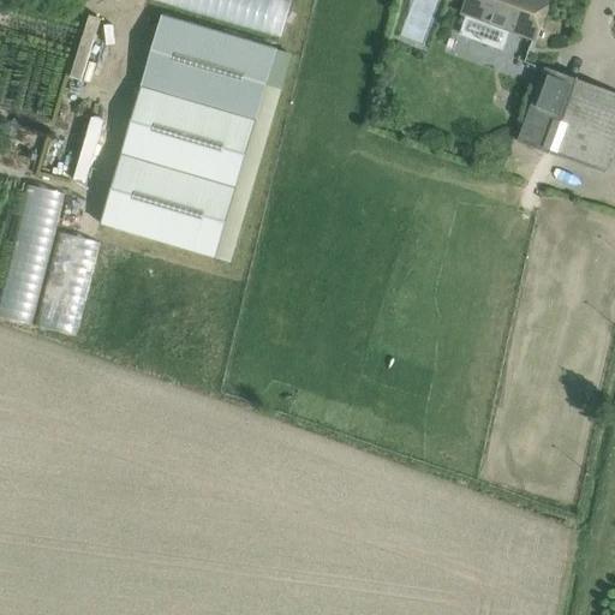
[(154,0),(280,36),(290,0),(154,0)]
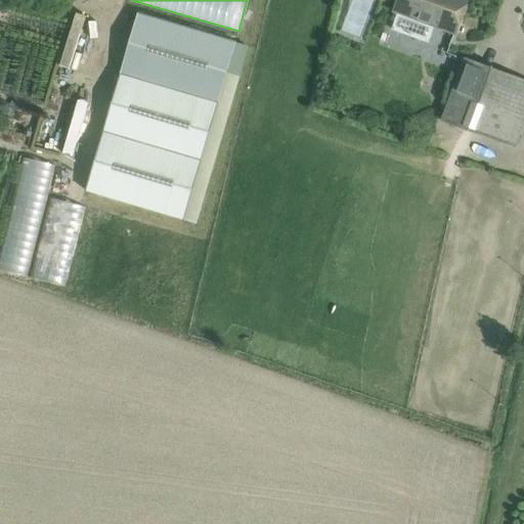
[(454,35),(467,0),(398,0),(394,12),(454,35)]
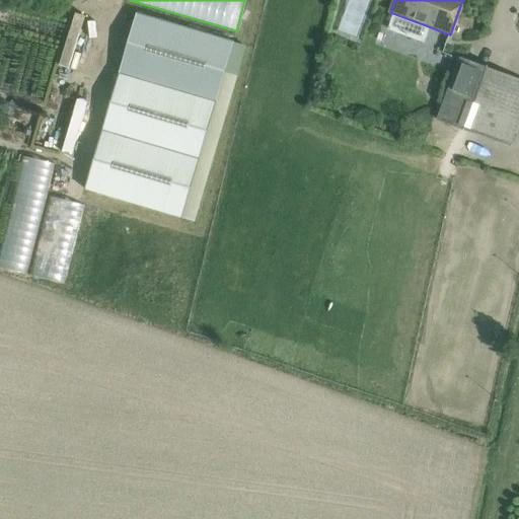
[(234,42),(137,13),(85,189),(182,217),(234,42)]
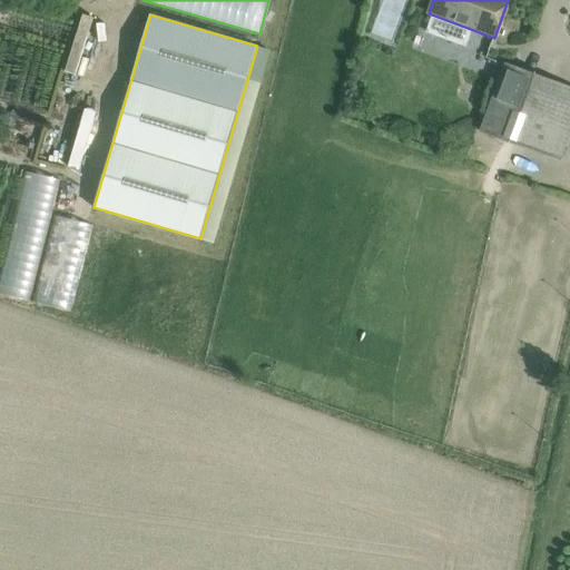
[(79,16),(65,70),(76,72),(89,19),(79,16)]
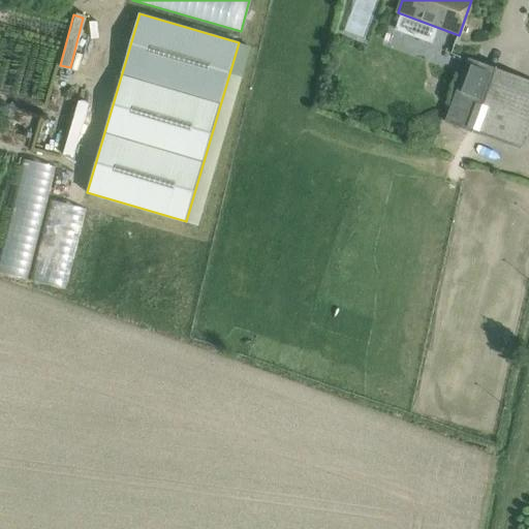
[(528,124),(528,81),(469,59),(445,124),(520,151),(528,124)]
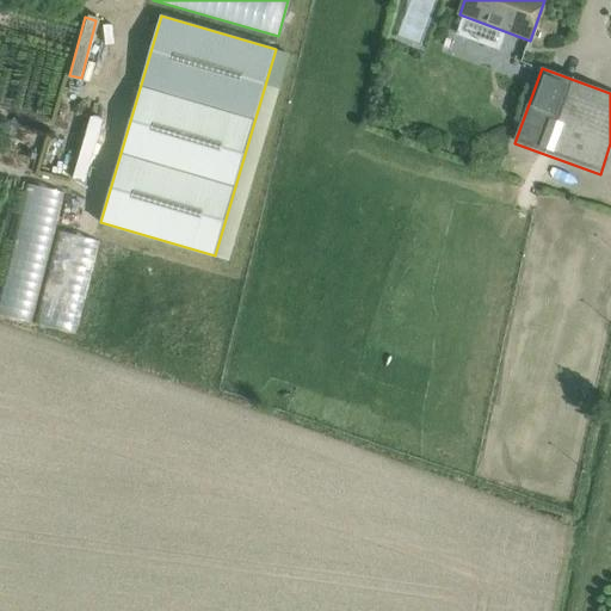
[(87,113),(71,178),(84,181),(100,117),(87,113)]
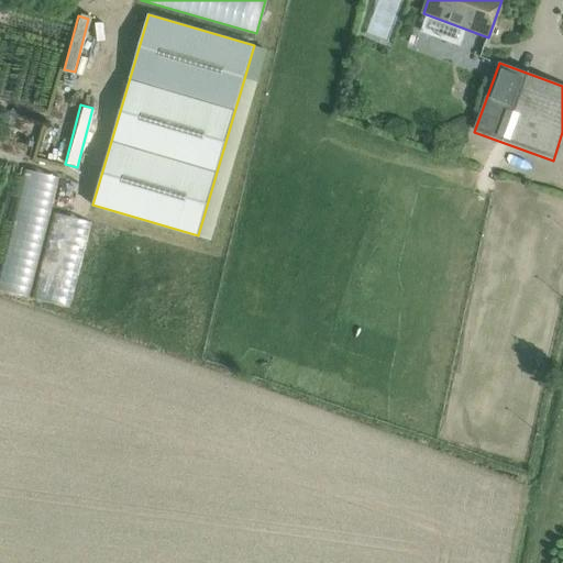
[(0,293),(74,308),(91,220),(51,212),(58,175),(23,168),(0,283),(0,293)]
